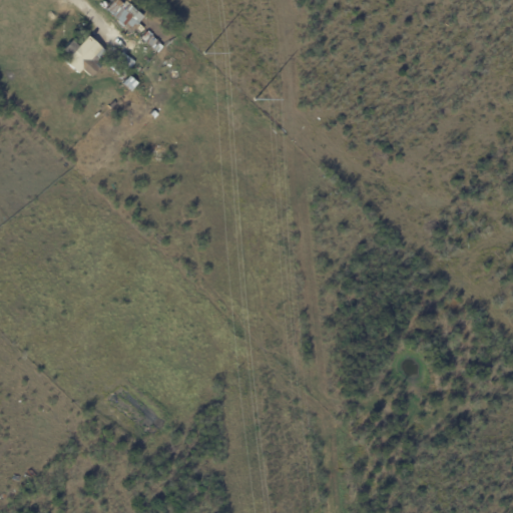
[(126,1),(144,17),(138,23),(145,29),(141,33),(137,29),(131,35),(123,27),(125,26),(107,10),(115,0),(119,0),(124,4),(126,1)]
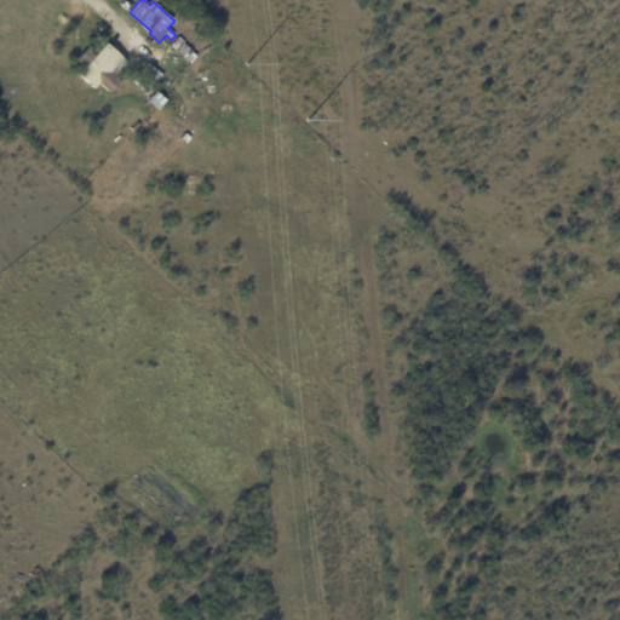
[(193,64),(170,47),(177,38),(199,56),(193,64)]
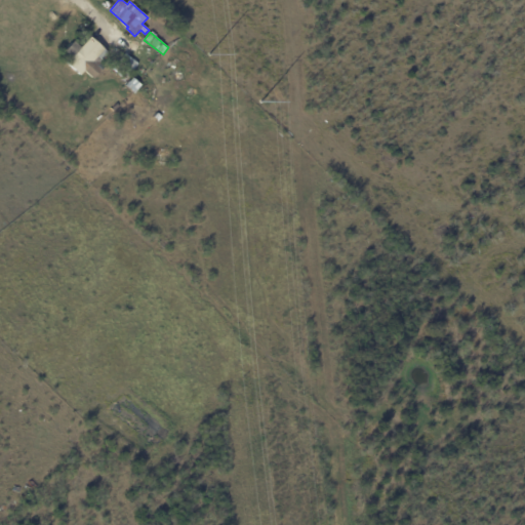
[(92,39),(108,53),(97,66),(102,70),(93,79),(85,71),(80,76),(67,64),(72,57),(65,51),(74,41),(81,48),(91,37),(92,39)]
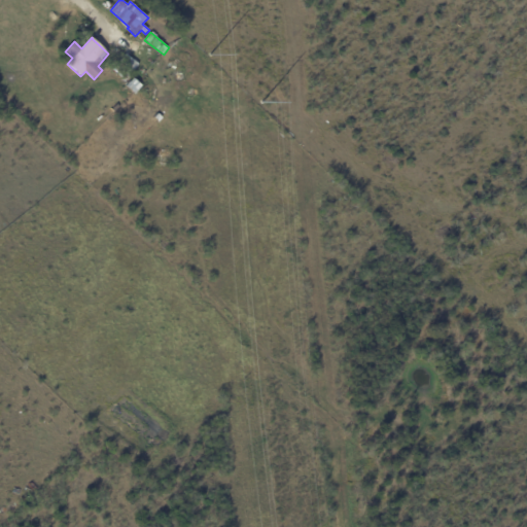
[(118,62),(133,71),(138,63),(125,53),(118,62)]
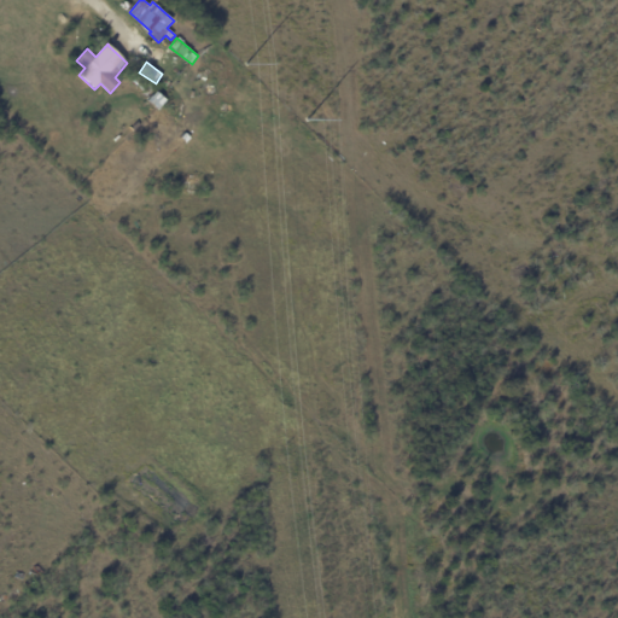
[(157,86),(150,94),(133,82),(140,73),(157,86)]
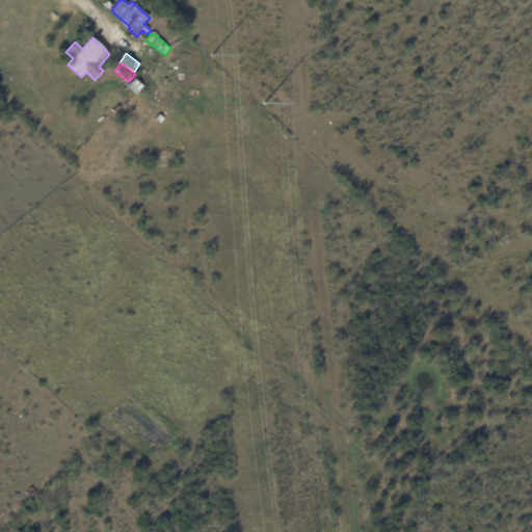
[(135,79),(143,86),(137,94),(129,86),(135,79)]
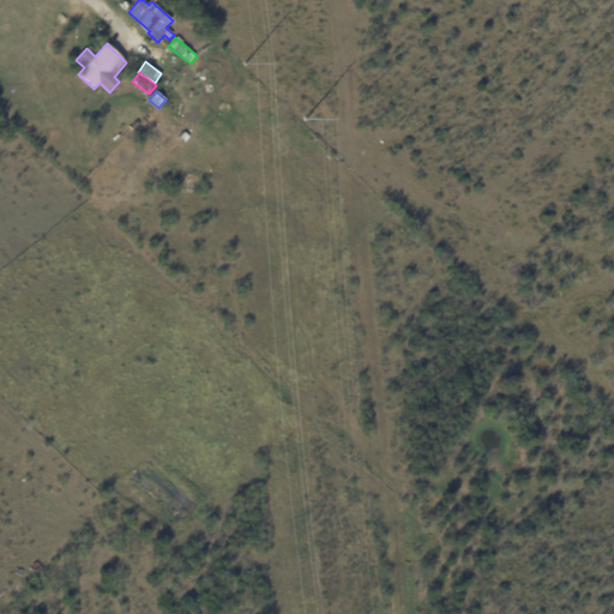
[(142,109),(148,114),(143,119),(137,113),(142,109)]
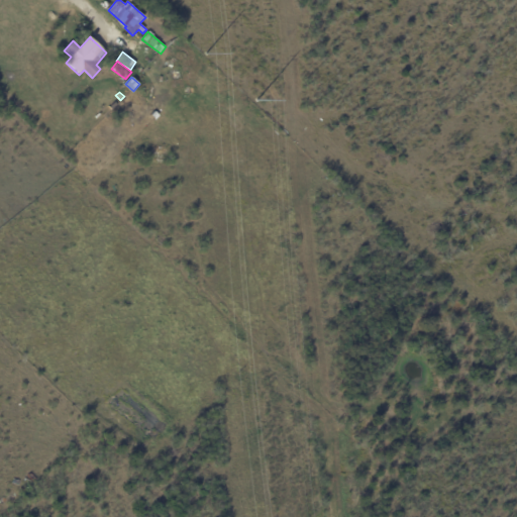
[(132,145),(137,149),(135,153),(129,149),(132,145)]
